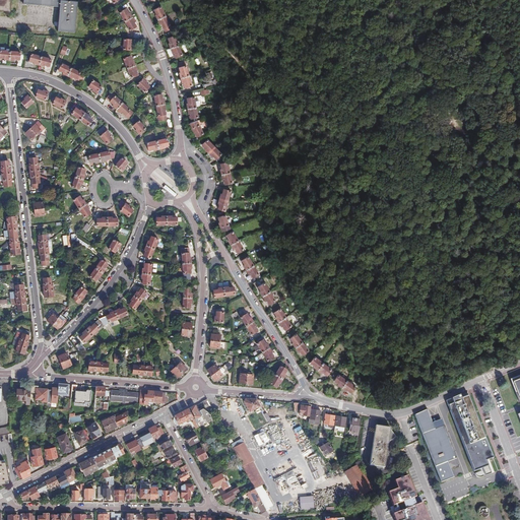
[(10,0),(0,0),(0,10),(9,11),(10,0)]
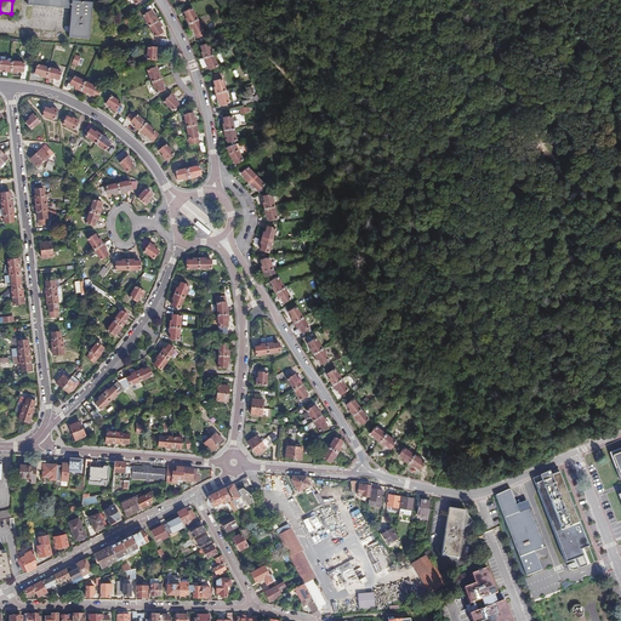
[(70,0),(27,0),(27,5),(70,10),(68,38),(89,39),(92,3),(72,1),(70,0)]
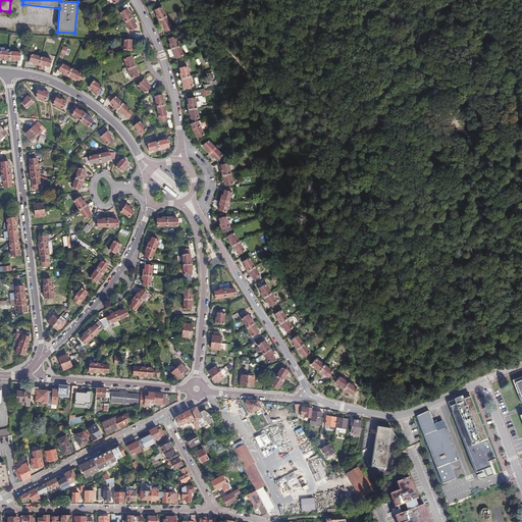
[(163,28),(169,24),(160,6),(153,9),(156,14),(155,15),(160,24),(160,23),(163,28)]
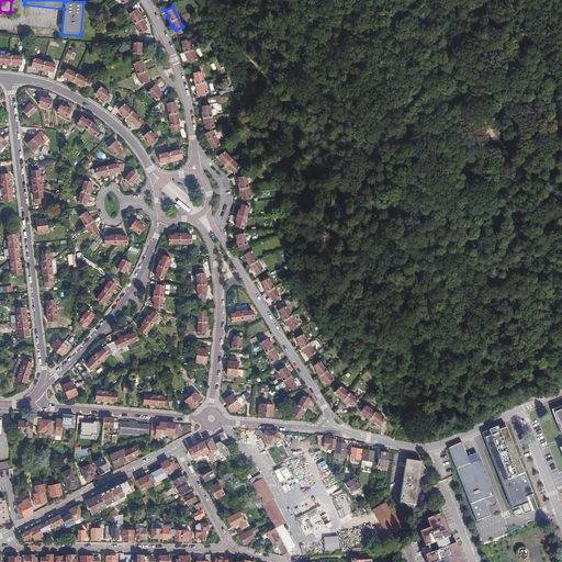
[(137,14),(135,10),(127,13),(137,33),(144,29),(142,24),(143,23),(138,14),(137,14)]
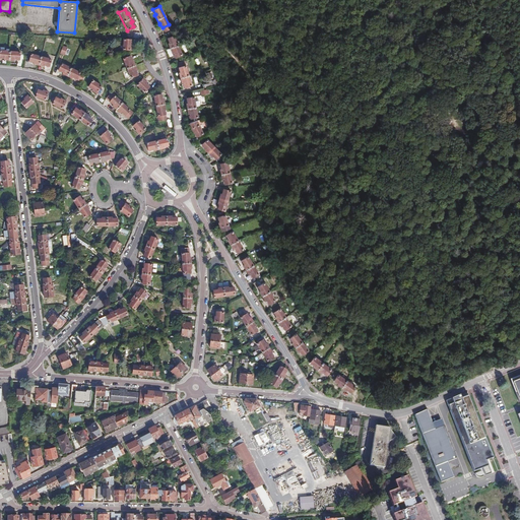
[(180,54),(172,35),(165,39),(167,43),(167,44),(171,53),(172,52),(173,57),(180,54)]
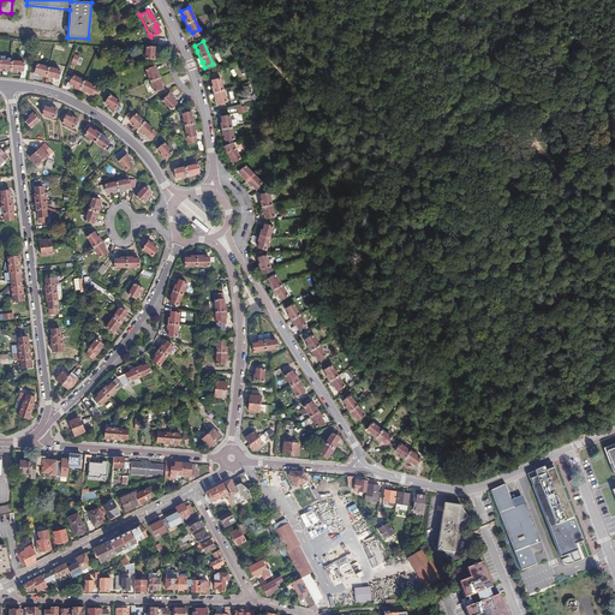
[(153,48),(143,48),(143,60),(154,60),(154,54),(153,54),(153,48)]
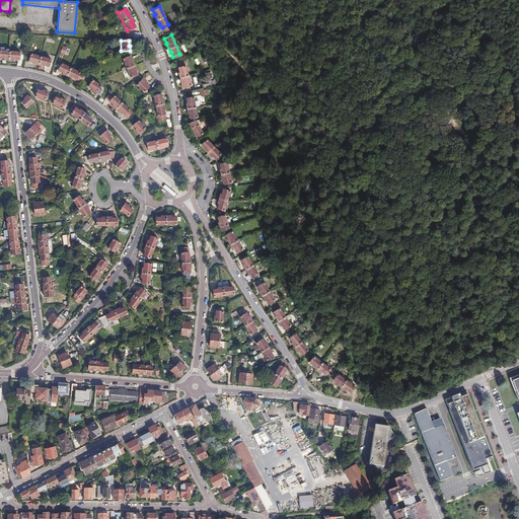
[(2,60),(13,61),(13,60),(18,60),(19,53),(0,50),(0,58),(2,59),(2,60)]
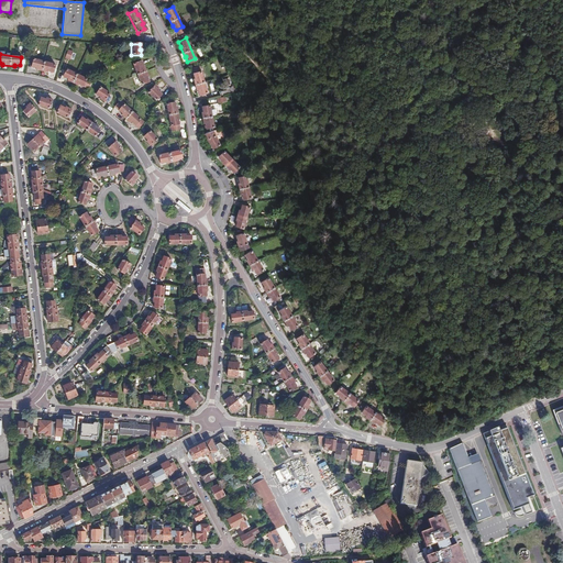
[(55,64),(33,59),(31,67),(36,68),(36,70),(47,73),(47,72),(56,74),(58,64),(55,63),(55,64)]
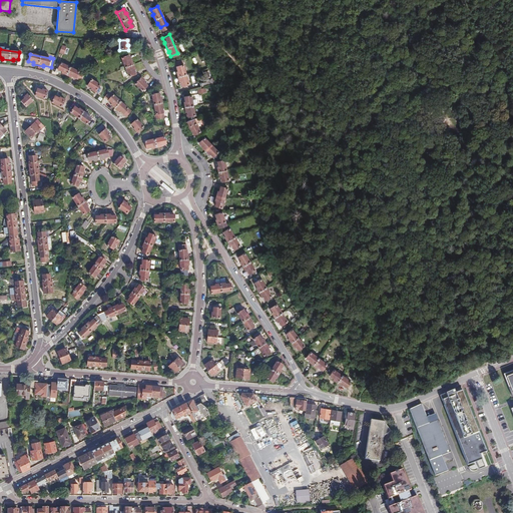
[(126,55),(120,58),(127,78),(134,75),(133,70),(134,70),(130,60),(128,60),(126,55)]
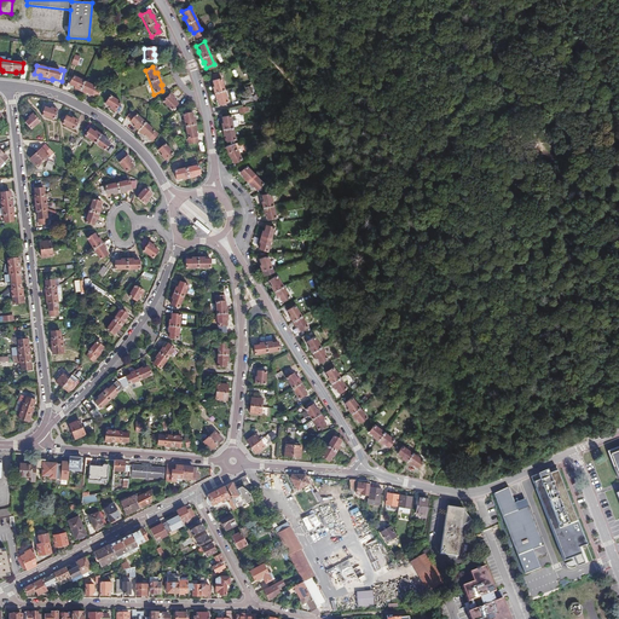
[(224,77),(223,73),(213,75),(214,79),(210,80),(213,86),(212,87),(214,98),(217,98),(218,103),(226,100),(219,80),(224,77)]
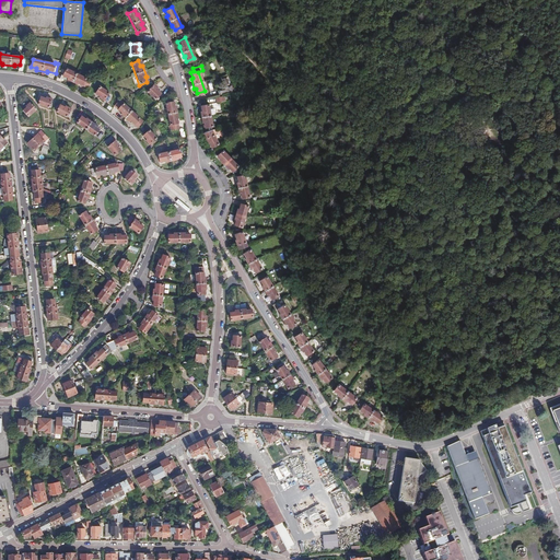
[(86,79),(67,70),(63,76),(68,78),(68,79),(79,84),(80,83),(85,85),(85,86),(89,81),(85,80),(86,79)]
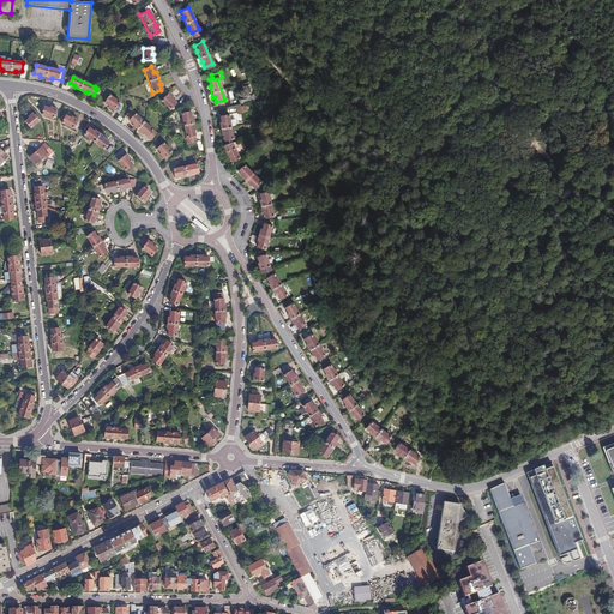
[(172,97),(168,92),(161,100),(168,108),(175,102),(170,97),(172,97)]
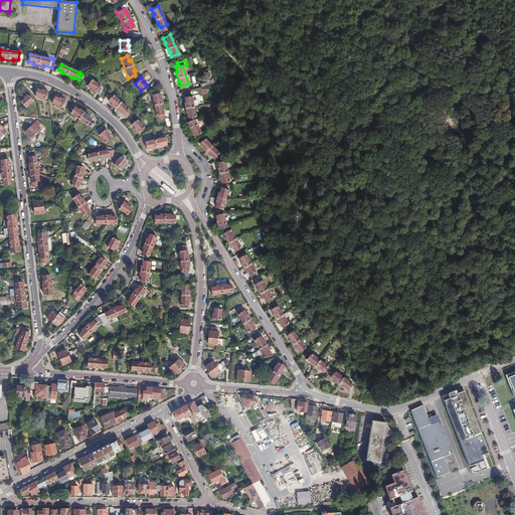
[(201,87),(214,82),(213,80),(212,80),(212,78),(205,80),(205,82),(200,83),(201,87)]
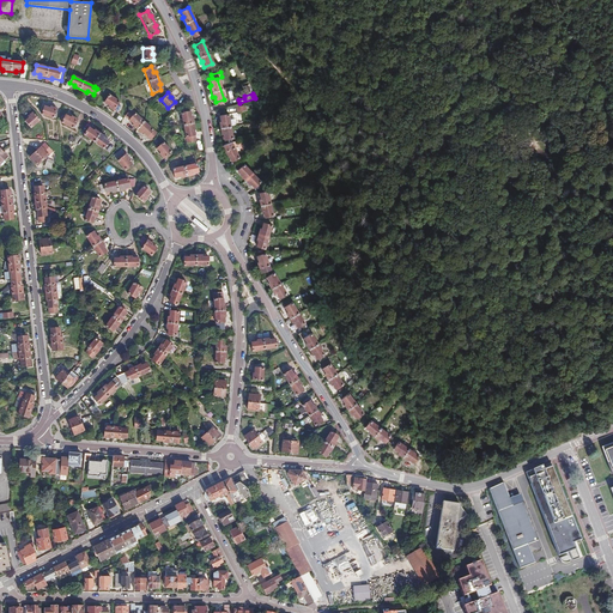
[(115,110),(120,102),(110,96),(104,103),(110,107),(110,108),(114,111),(115,110)]
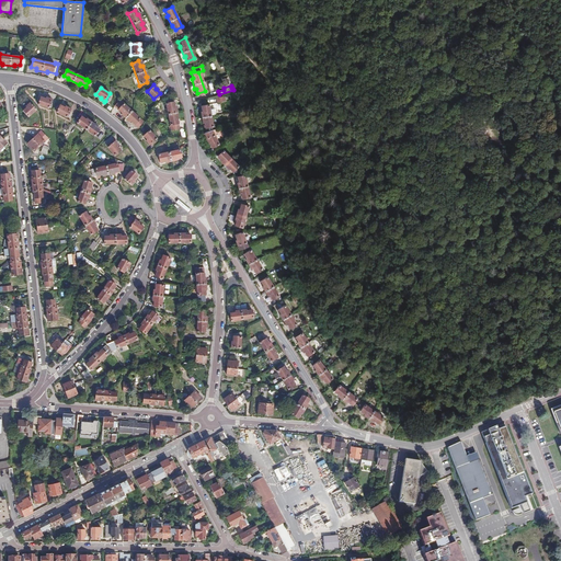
[(45,100),(41,98),(38,105),(52,111),(54,104),(50,102),(52,100),(46,98),(45,100)]
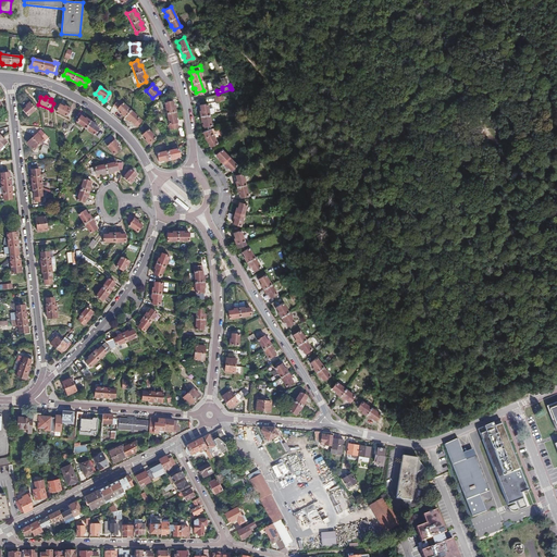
[(37,108),(33,102),(27,107),(27,108),(23,111),(28,118),(38,110),(37,108)]
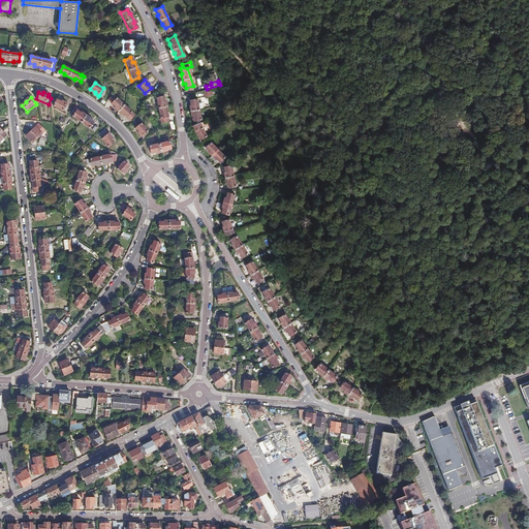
[(115,97),(110,103),(114,106),(113,107),(121,115),(122,114),(125,117),(126,117),(130,121),(135,116),(133,114),(135,112),(133,109),(130,112),(115,97)]
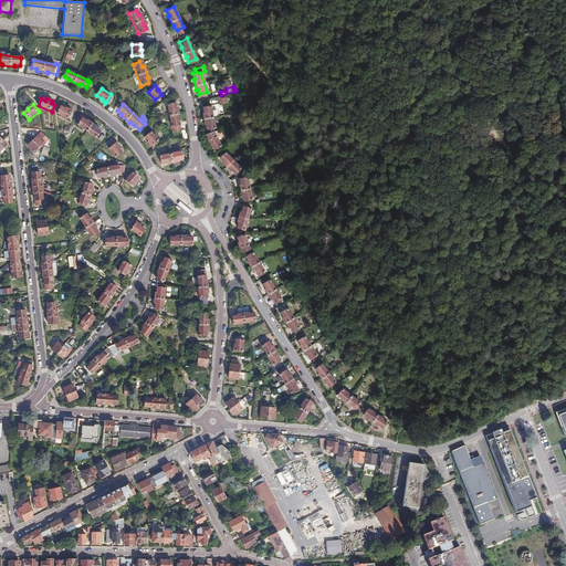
[(170,129),(178,127),(176,119),(178,118),(176,108),(174,108),(173,104),(165,105),(169,127),(170,127),(170,129)]
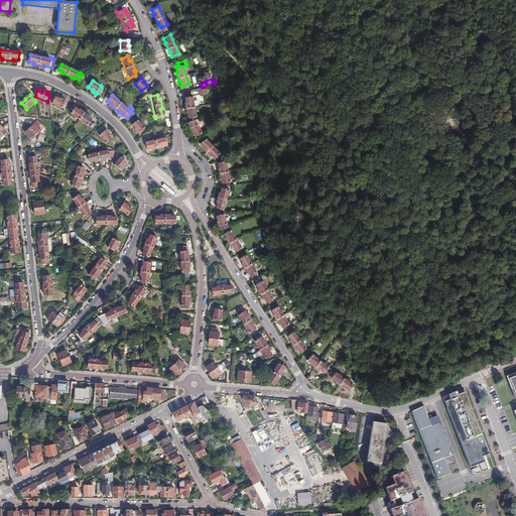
[(60,99),(55,96),(52,103),(61,108),(61,107),(65,109),(68,103),(65,102),(66,100),(60,98),(60,99)]
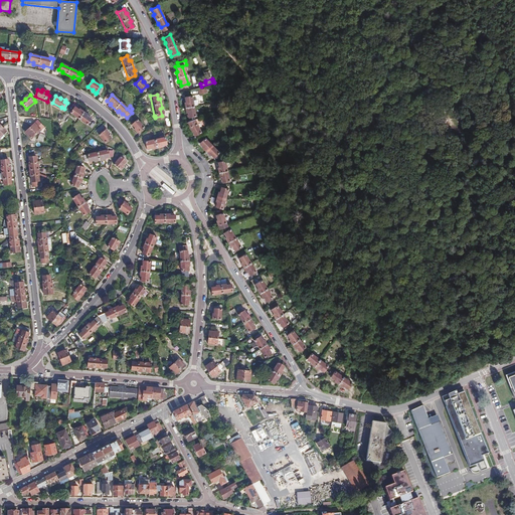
[(191,101),(190,96),(183,97),(184,102),(183,103),(185,112),(186,112),(187,116),(194,115),(192,106),(196,105),(195,101),(191,101)]
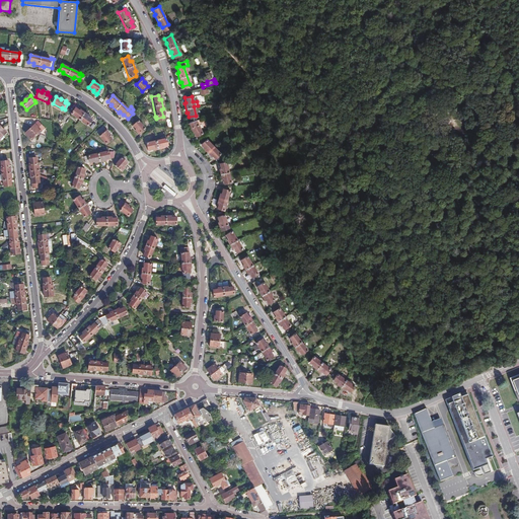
[(89,116),(80,108),(80,110),(75,107),(71,113),(88,125),(92,120),(88,117),(89,116)]
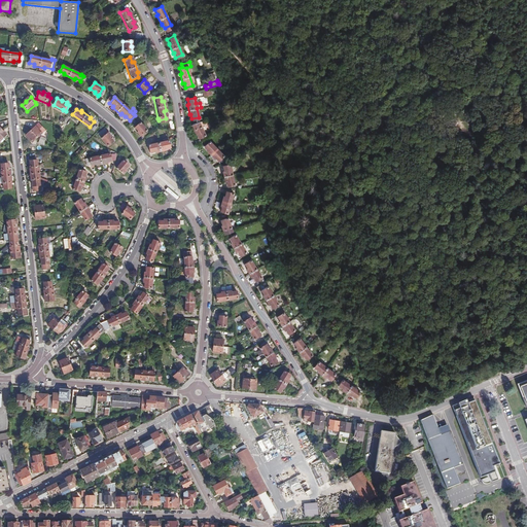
[(99,125),(94,121),(90,127),(95,131),(99,125)]
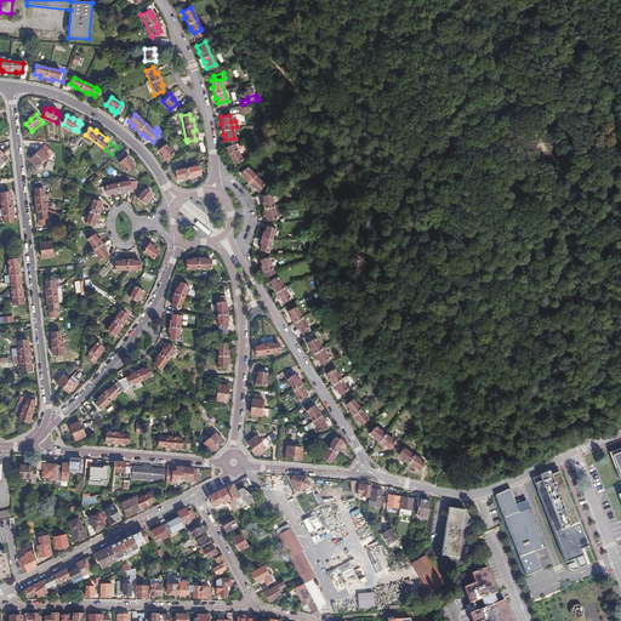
[(171,154),(163,144),(157,151),(160,155),(159,155),(163,160),(171,154)]
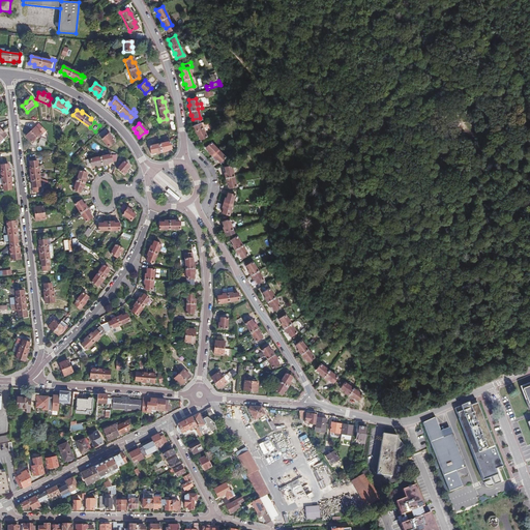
[(205,137),(199,123),(190,125),(195,136),(196,135),(199,140),(205,137)]
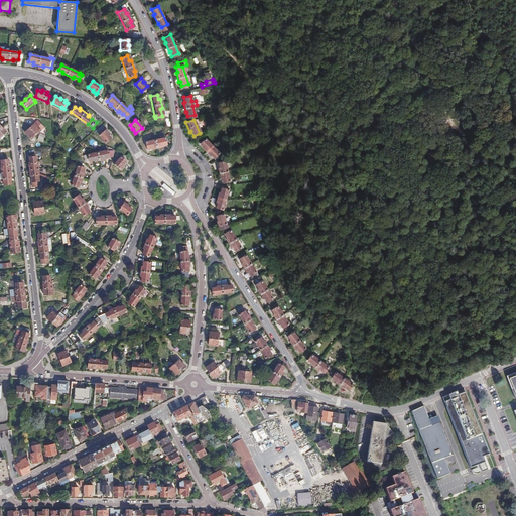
[(33,125),(29,129),(35,135),(39,131),(42,127),(38,122),(34,126),(33,125)]
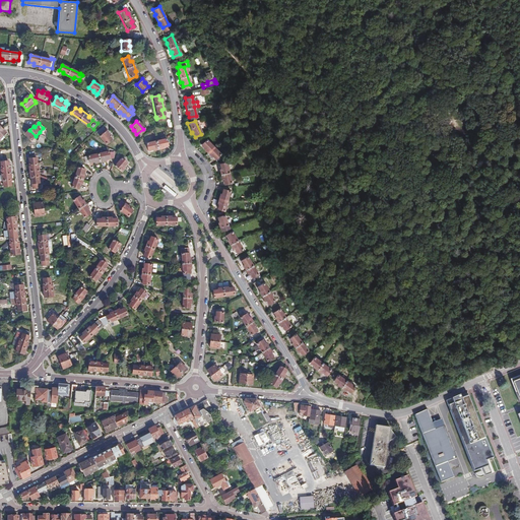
[(110,134),(105,128),(99,133),(101,135),(101,136),(107,143),(113,139),(109,135),(110,134)]
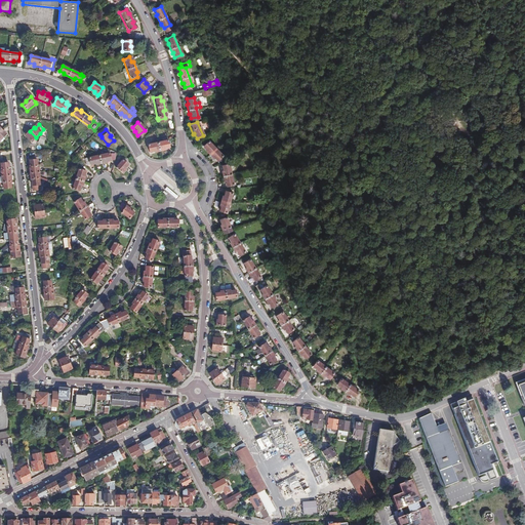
[(36,137),(30,131),(25,135),(31,143),(36,137)]
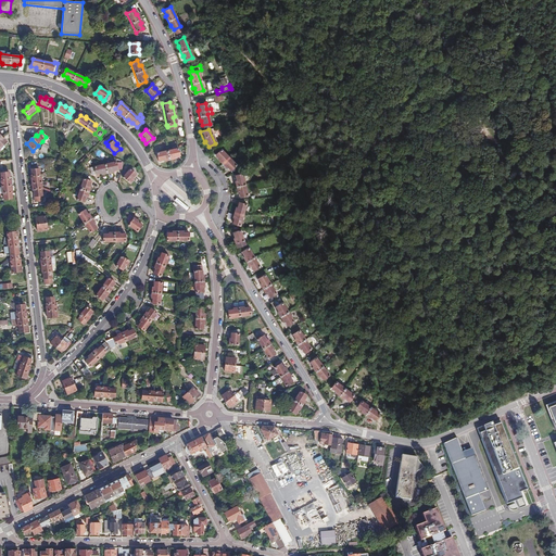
[(173,159),(178,156),(176,149),(154,153),(156,162),(162,161),(163,162),(173,160),(173,159)]
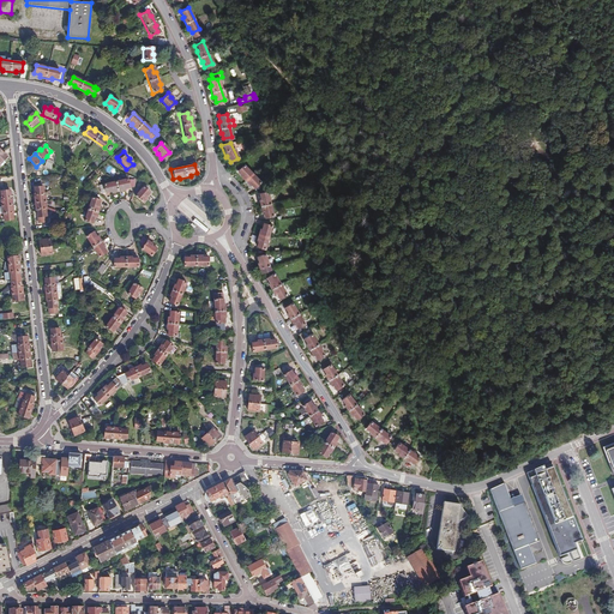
[(260,182),(244,167),(242,166),(236,172),(241,175),(240,176),(248,185),(250,184),(254,188),(260,182)]
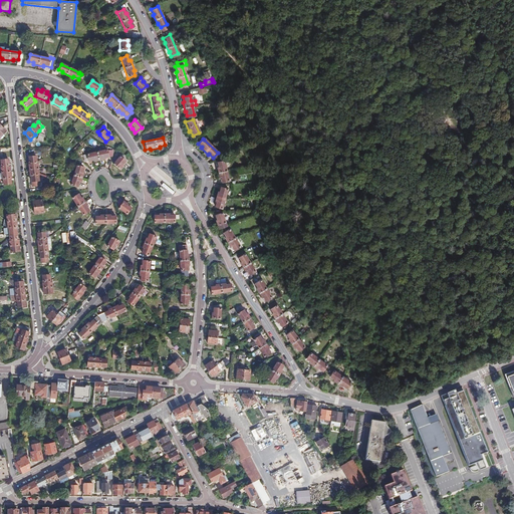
[(94,162),(104,160),(104,158),(109,157),(107,149),(87,155),(84,156),(85,162),(89,162),(94,161),(94,162)]
